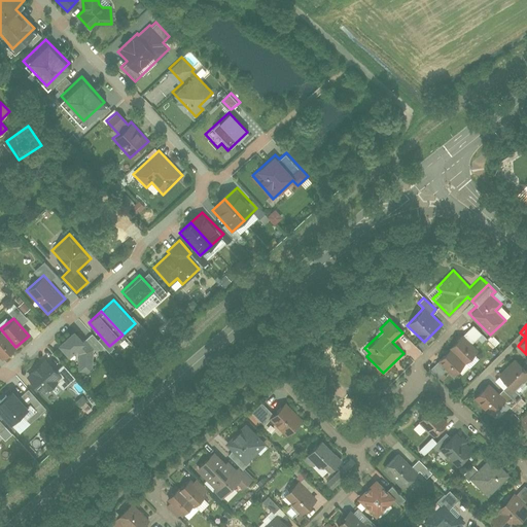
[(0,356),(2,359),(15,347),(0,328),(0,356)]
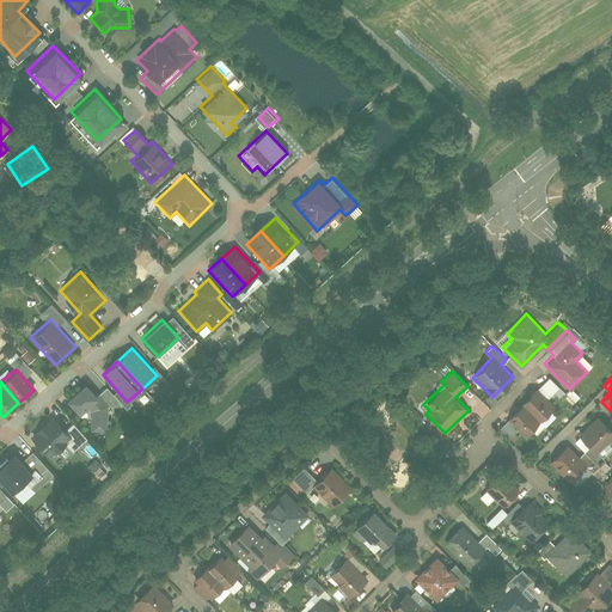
[(83,383),(66,399),(79,414),(86,408),(91,411),(90,430),(105,430),(106,404),(103,401),(99,396),(97,398),(83,383)]
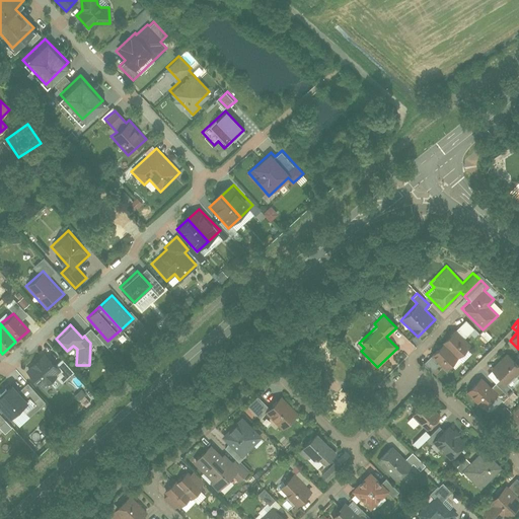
[(469,344),(456,329),(443,342),(457,356),(469,344)]
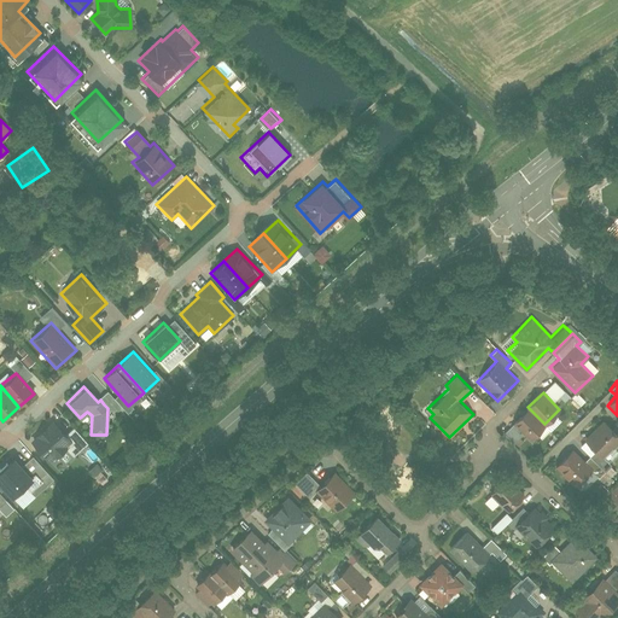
[(544,424),(528,407),(513,423),(530,438),(544,424)]
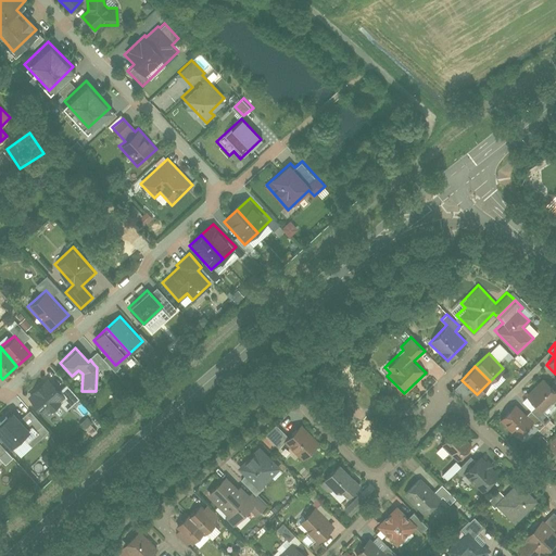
[(65,399),(47,378),(27,395),(46,416),(65,399)]
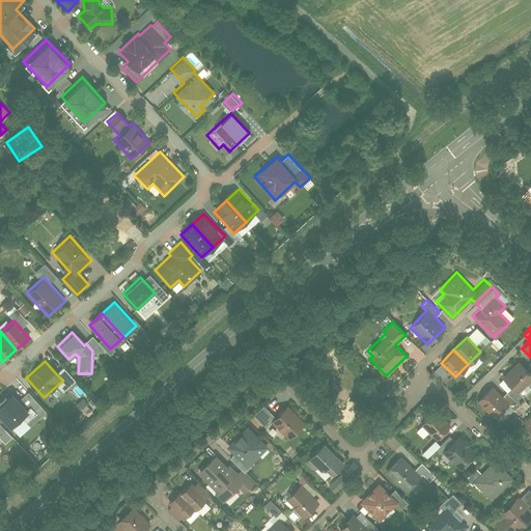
[(530,378),(530,373),(518,361),(502,376),(518,392),(530,378)]
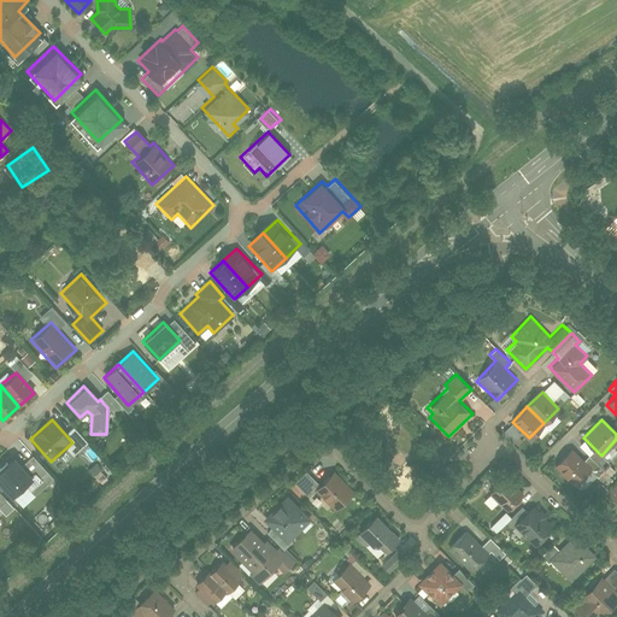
[(591,466),(571,447),(554,464),(573,483),(591,466)]
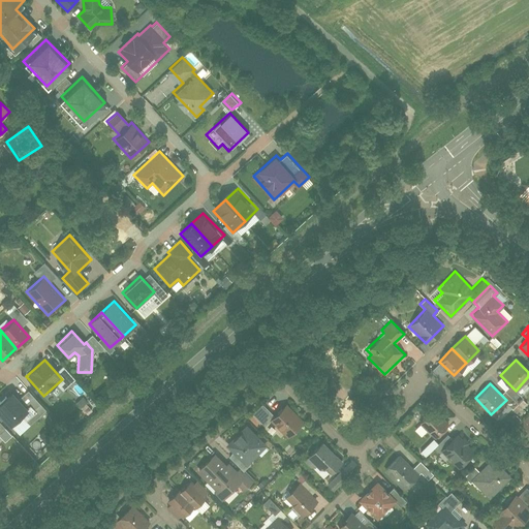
[(28,408),(10,390),(0,399),(0,413),(10,425),(28,408)]
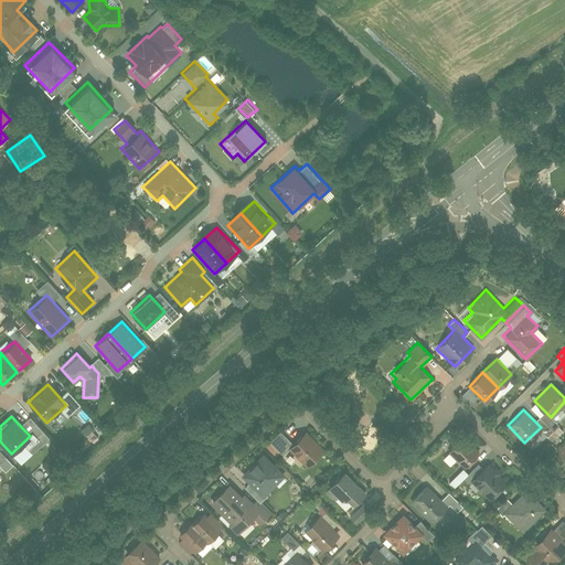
[(89,424),(83,430),(95,443),(102,436),(89,424)]
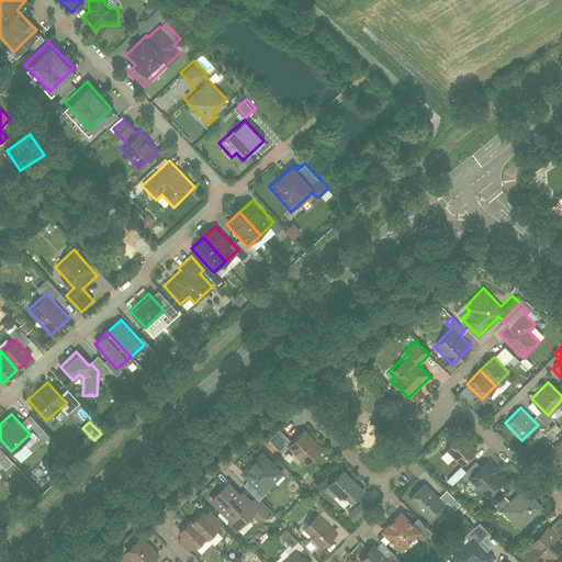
[(321,447),(304,429),(287,446),(303,463),(321,447)]
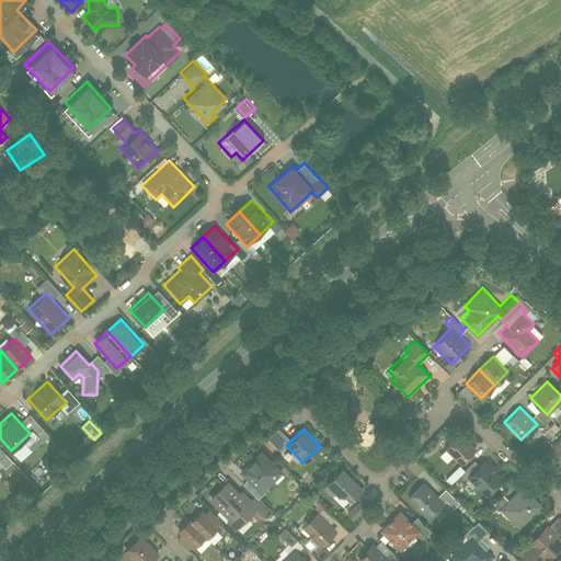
[(459,432),(444,448),(461,465),(477,448),(459,432)]
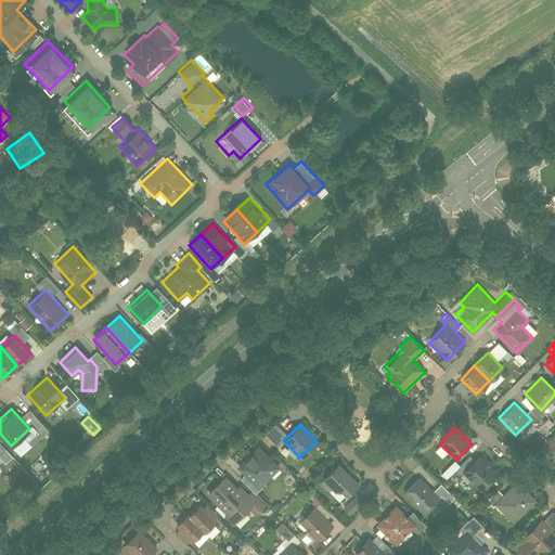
[(554,435),(545,446),(554,454),(554,435)]
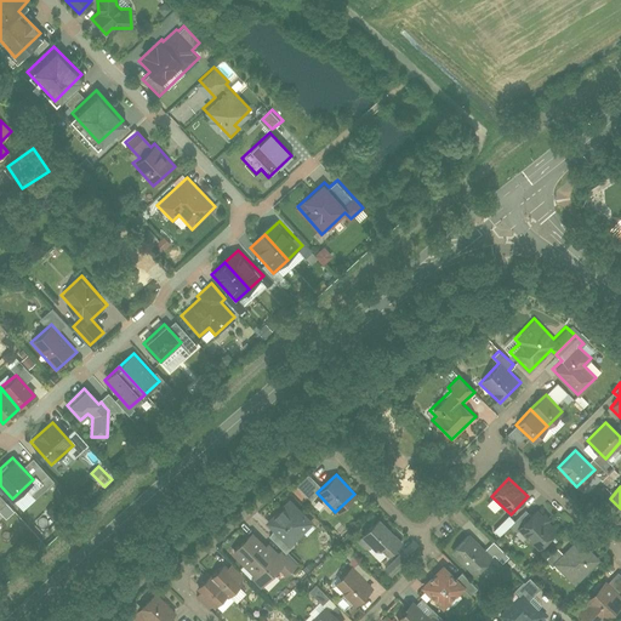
[(313,522),(288,497),(263,522),(289,546),(313,522)]
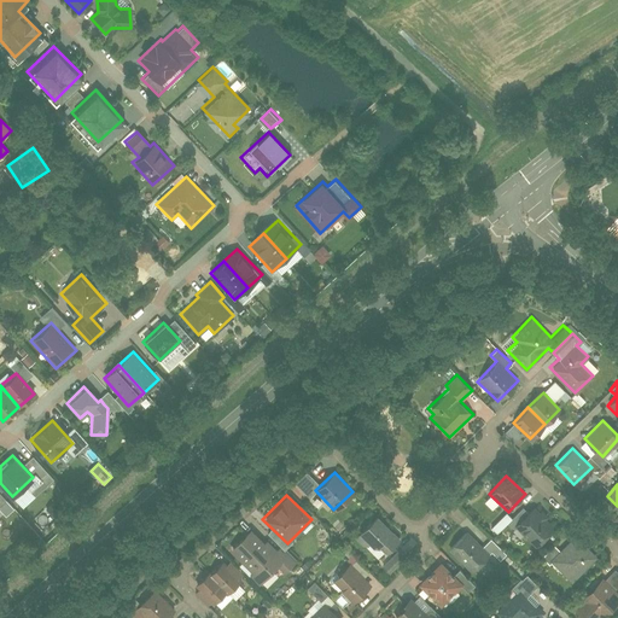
[(57,500),(48,508),(64,524),(71,517),(57,500)]
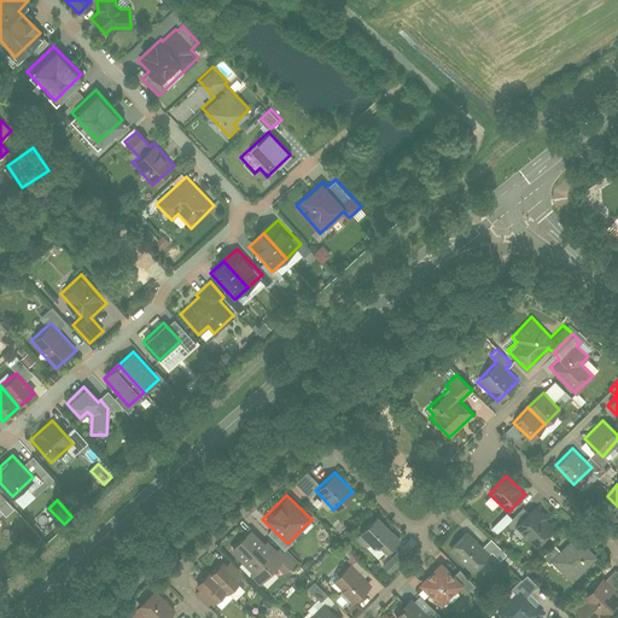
[(535,503),(513,524),(535,547),(557,525),(535,503)]
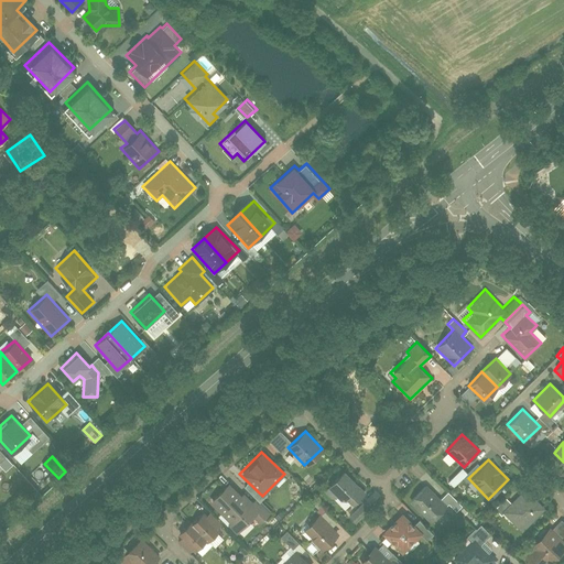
[(452,487),(465,474),(459,467),(446,481),(452,487)]
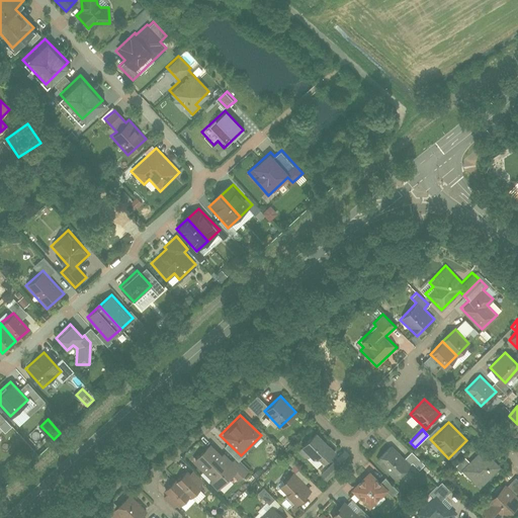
[(322,463),(335,449),(315,431),(297,449),(307,458),(312,453),(322,463)]
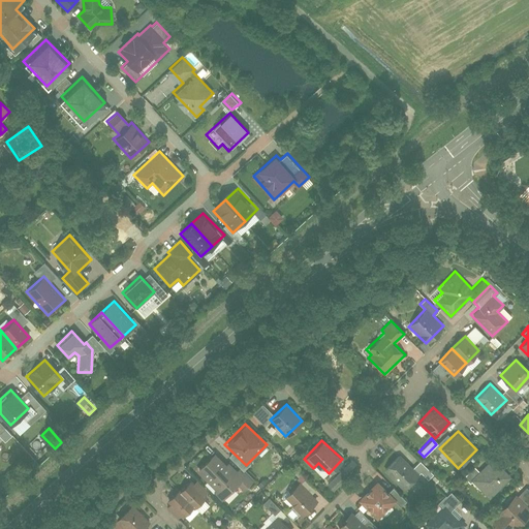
[(215,453),(196,470),(222,496),(241,478),(215,453)]
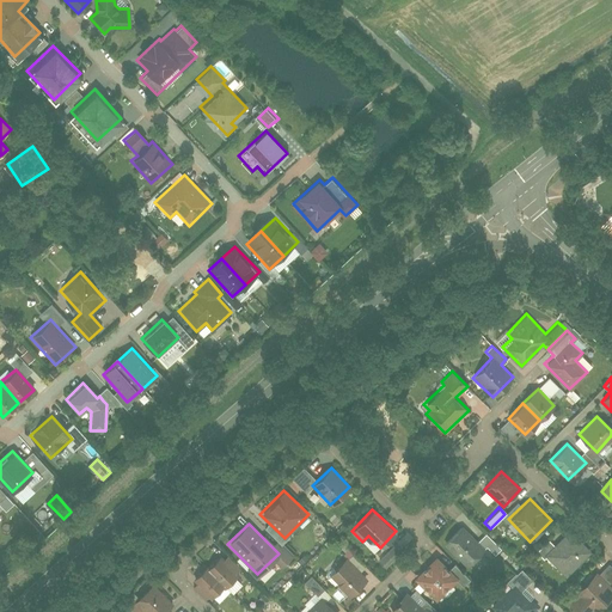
[(461,525),(444,543),(467,565),(485,548),(461,525)]
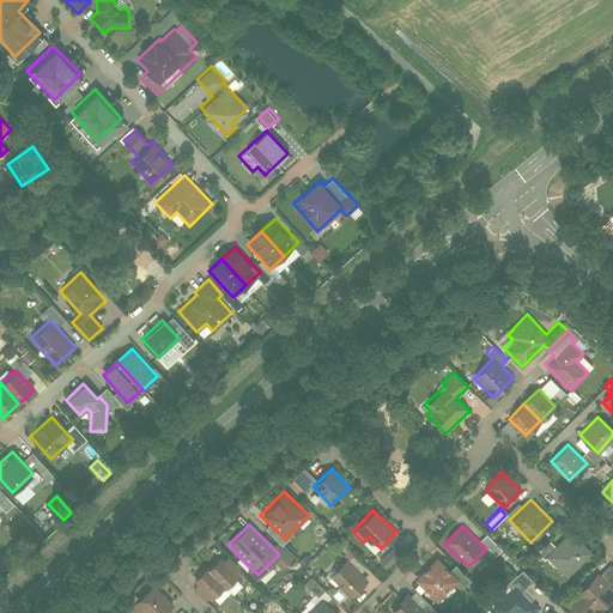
[(593,552),(570,530),(545,556),(566,578),(593,552)]
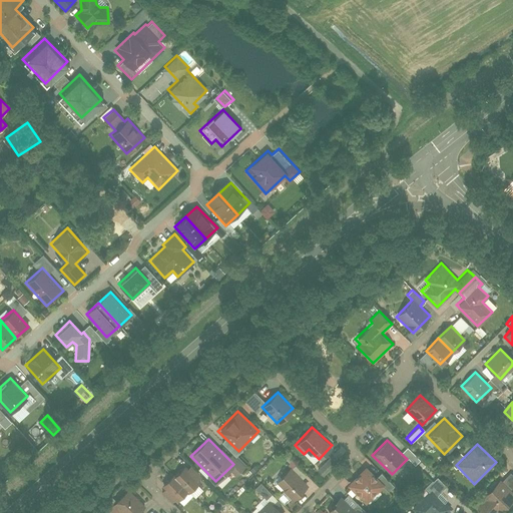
[(321,476),(336,460),(330,454),(315,471),(321,476)]
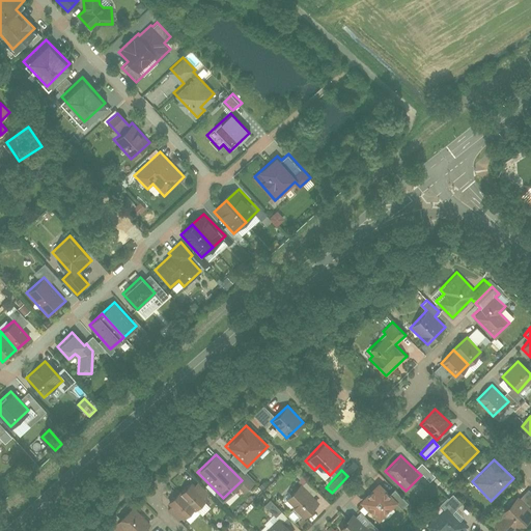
[(171,504),(167,508),(178,520),(192,506),(195,508),(206,497),(192,481),(180,493),(178,490),(168,501),(171,504)]
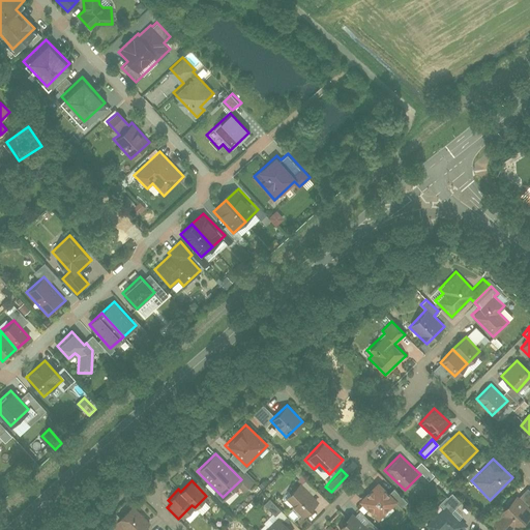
[(396,500),(377,481),(358,501),(377,519),(396,500)]
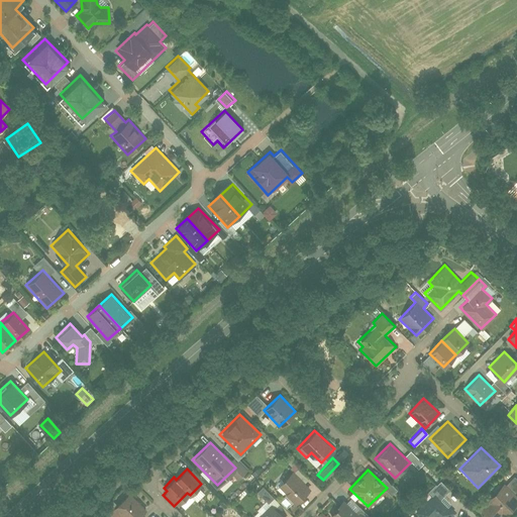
[(279,486),(295,503),(309,488),(293,472),(279,486)]
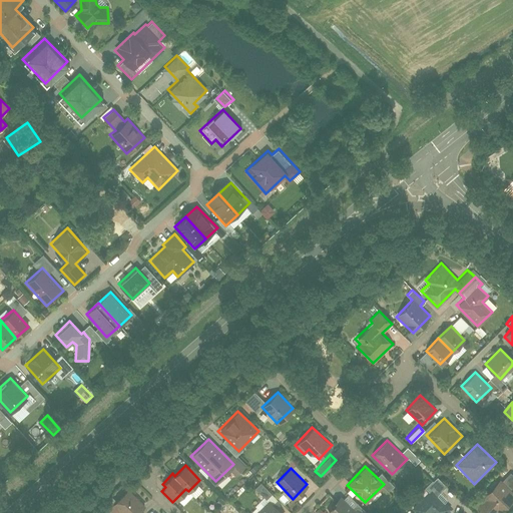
[(498,512),(512,498),(512,492),(500,479),(482,497),(484,499),(477,506),(483,512),(498,512)]
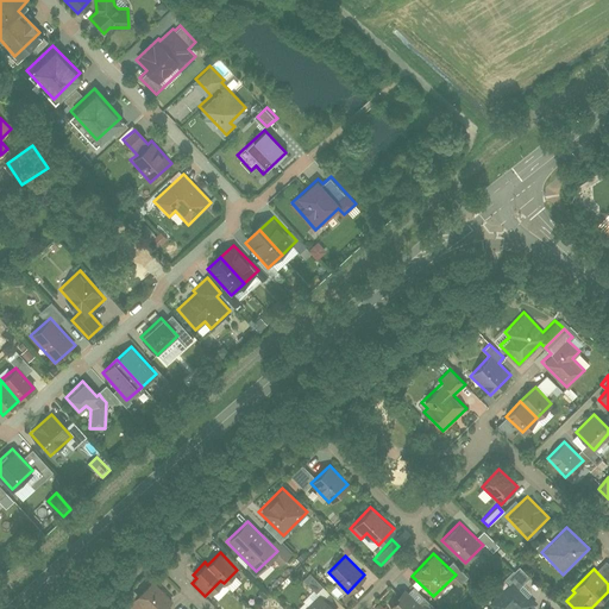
[(159,608),(171,598),(151,579),(133,597),(144,608),(159,608)]
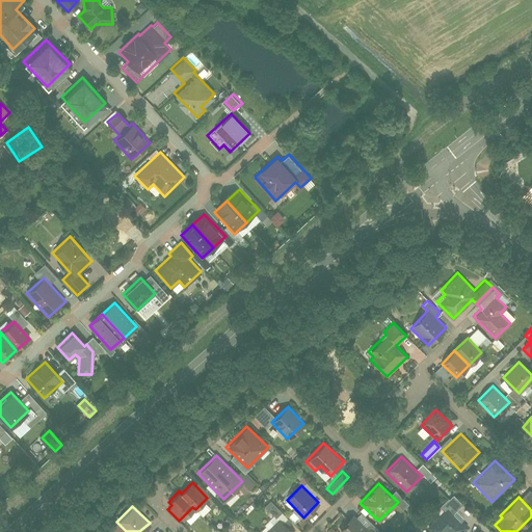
[(447,508),(426,528),(430,531),(461,531),(467,527),(447,508)]
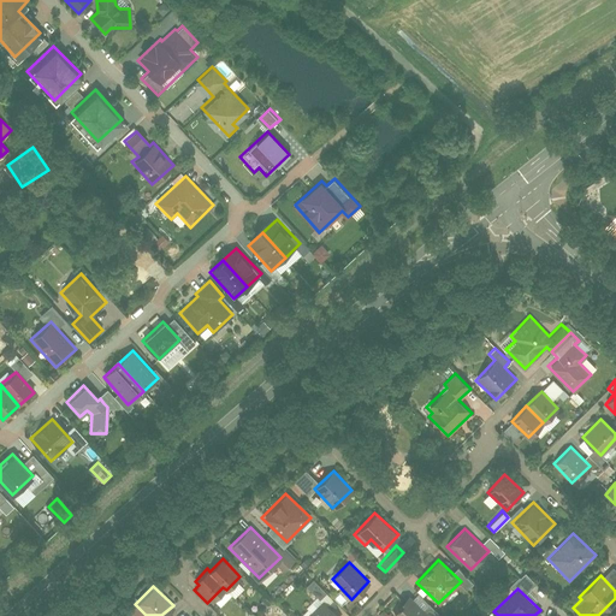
[(430,615),(431,615),(409,596),(391,614),(392,615),(430,615)]
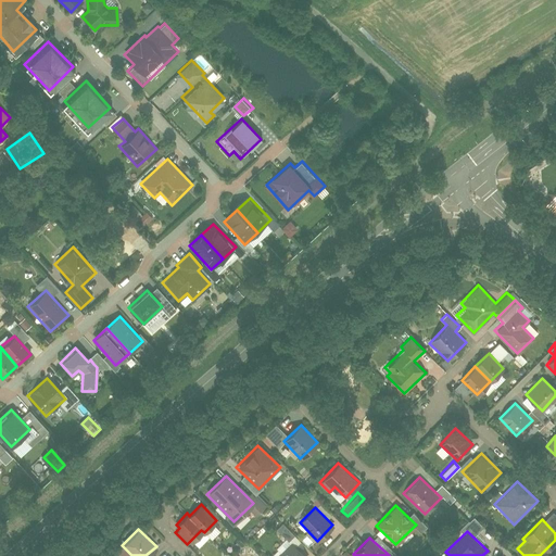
[(277,555),(304,555),(291,542),(277,555)]
